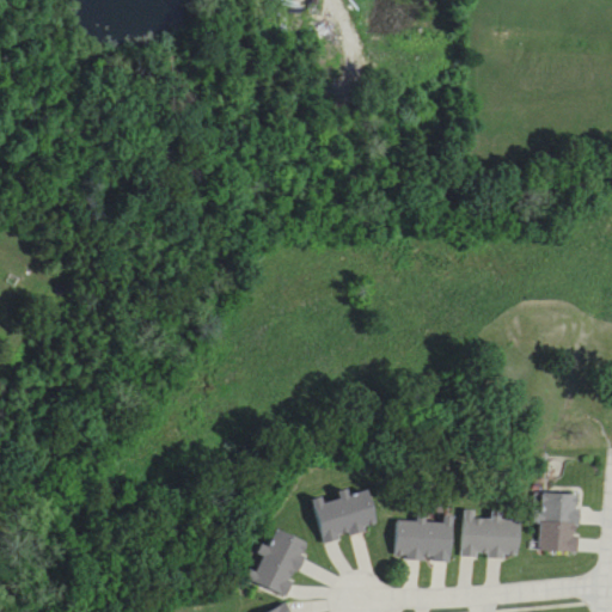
[(374,531),(365,491),(310,505),(319,544),(374,531)]
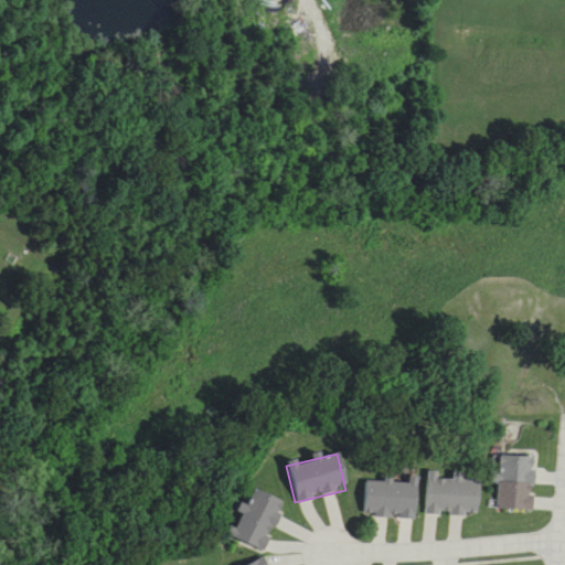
[(534,512),(535,458),(499,457),(498,511),(534,512)]
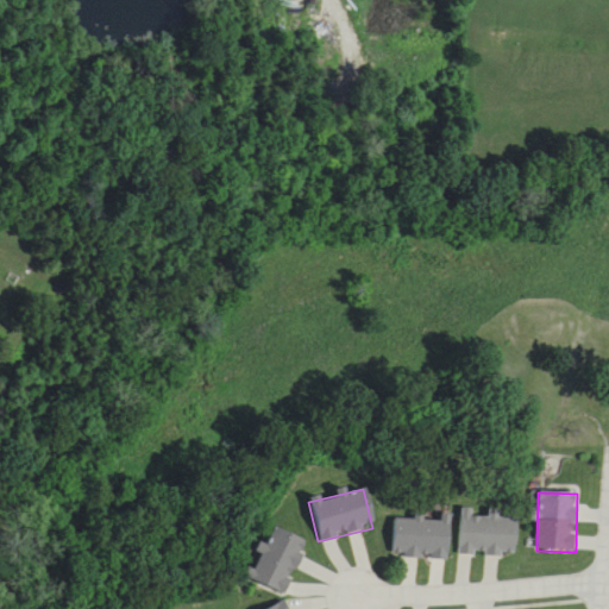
[(459,554),(515,558),(518,521),(497,520),(497,514),(462,512),(459,554)]
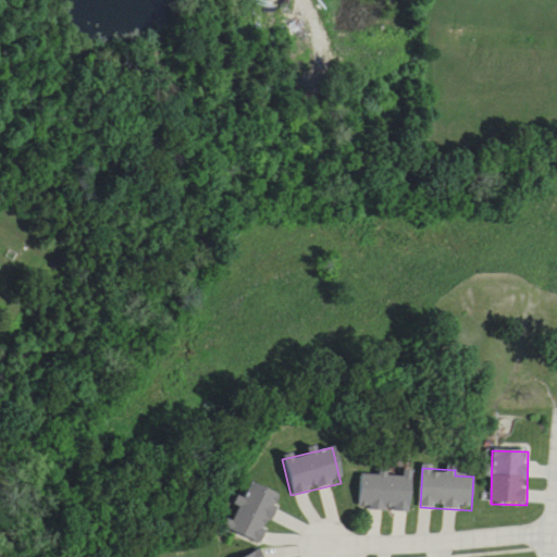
[(412,472),(403,471),(403,478),(387,478),(387,474),(360,473),(358,510),(410,514),(412,472)]
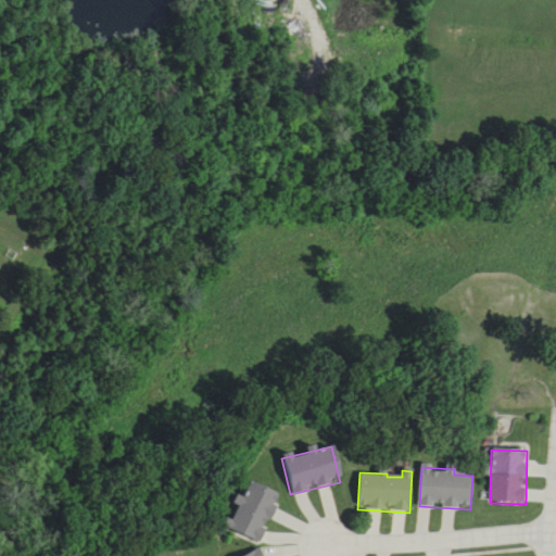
[(279,497),(245,481),(224,529),(257,544),(279,497)]
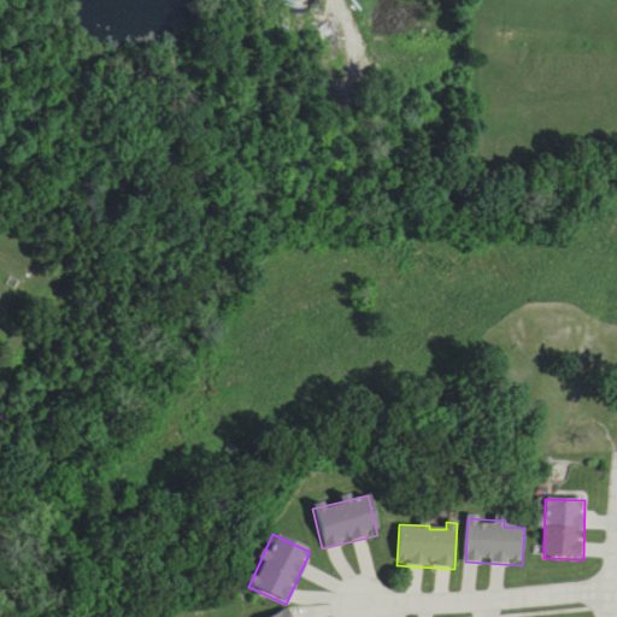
All buildings are outlined.
